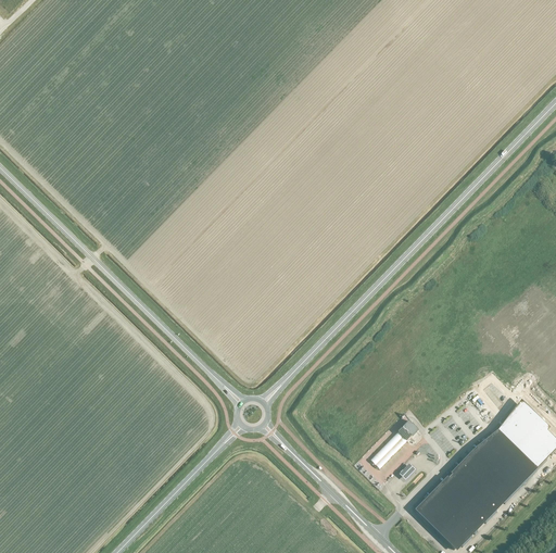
[(522,405),(502,431),(538,467),(547,457),(545,455),(551,451),(552,452),(555,448),(555,438),(555,437),(555,427),(528,400),(522,405)]
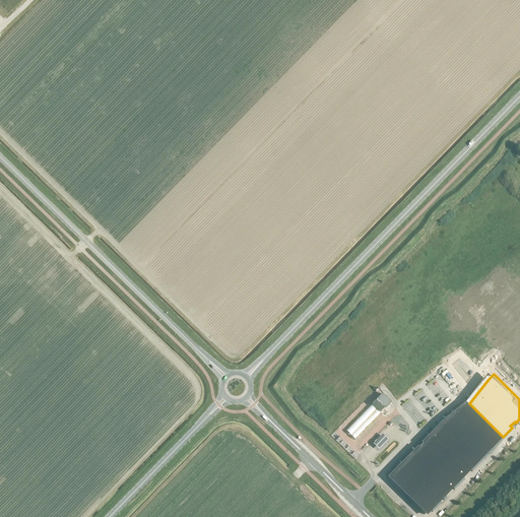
[(372,402),(381,410),(385,406),(390,401),(385,395),(382,391),(381,391),(382,392),(372,402)]
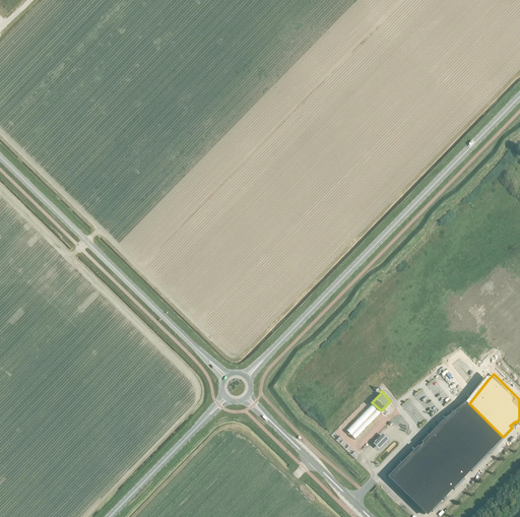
[(360,415),(346,429),(354,437),(381,410),(372,402),(360,415)]
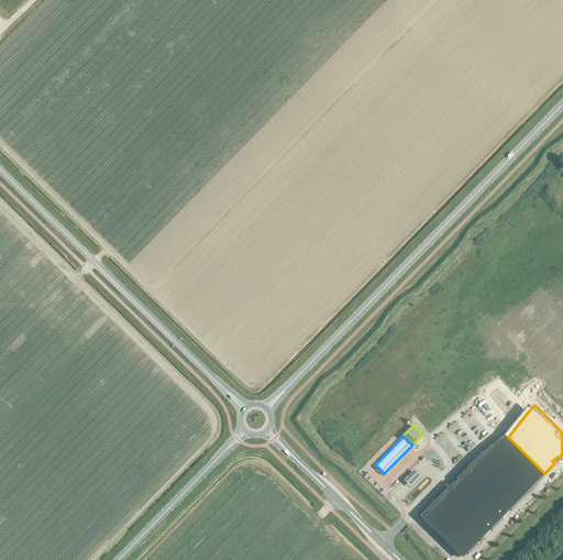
[(457,483),(497,522),(503,516),(499,513),(507,504),(511,507),(544,473),(507,437),(483,458),(457,483)]
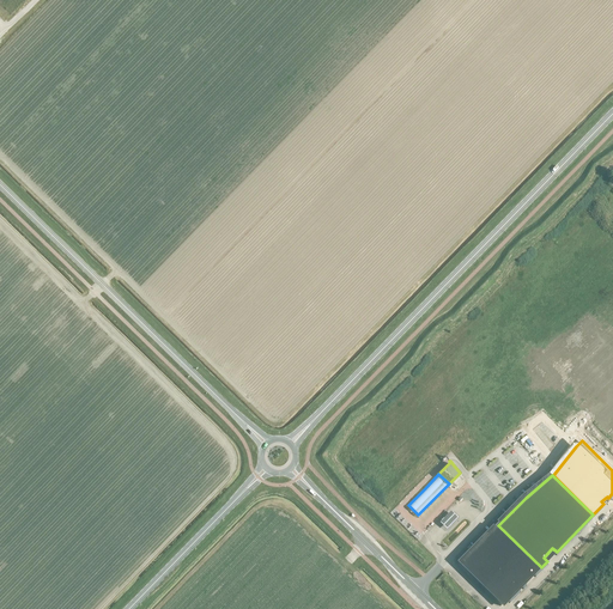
[(443,524),(447,528),(459,516),(455,512),(451,509),(439,521),(443,524)]
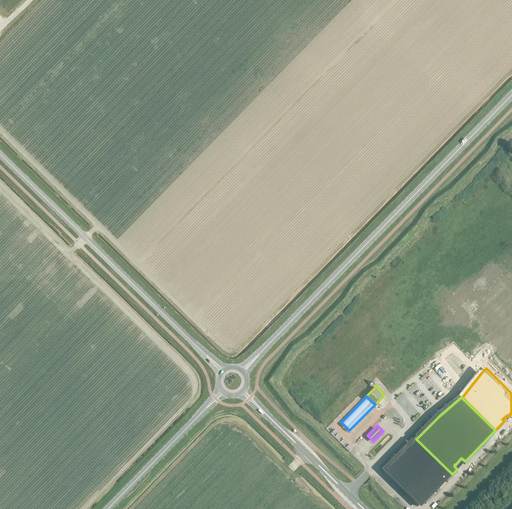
[(452,474),(416,439),(387,469),(406,488),(404,490),(418,504),(423,499),(426,501),(435,492),(432,490),(444,477),(447,480),(452,474)]
